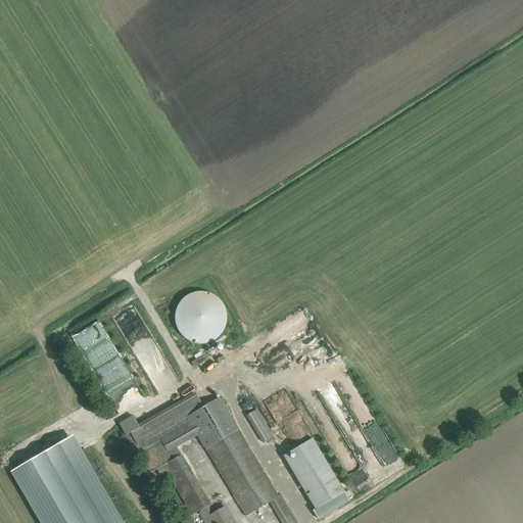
[(223,304),(221,301),(217,297),(212,295),(206,293),(201,292),(196,292),(190,294),(186,297),(181,301),(177,308),(175,314),(175,320),(176,325),(178,330),(182,335),(186,339),(189,341),(194,343),(199,344),(203,344),(208,343),(212,341),(216,339),(219,336),(222,333),(224,329),(226,324),(227,317),(225,311),(223,304)]
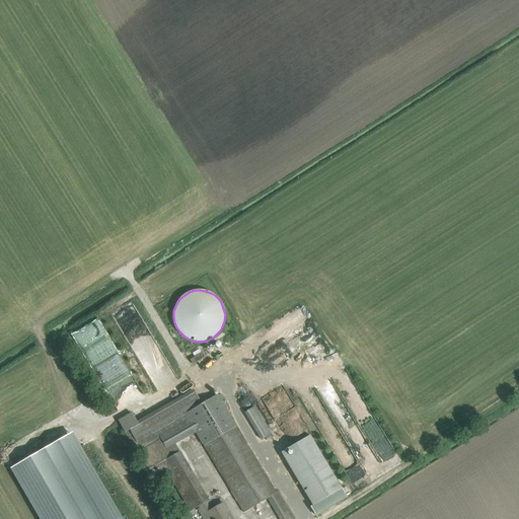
[(134,307),(115,315),(120,326),(139,319),(134,307)]
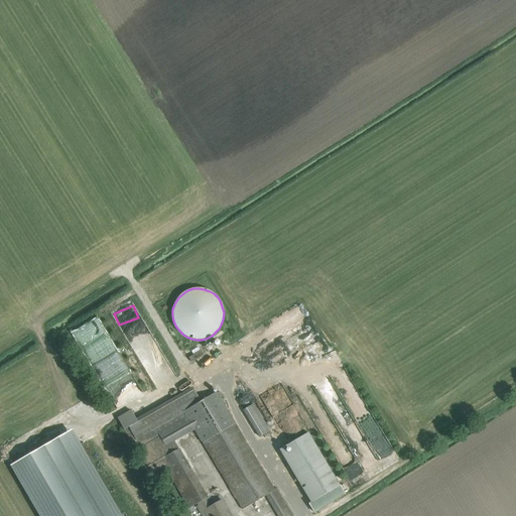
[(96,308),(70,321),(76,335),(83,331),(84,333),(86,331),(84,326),(101,317),(96,308)]
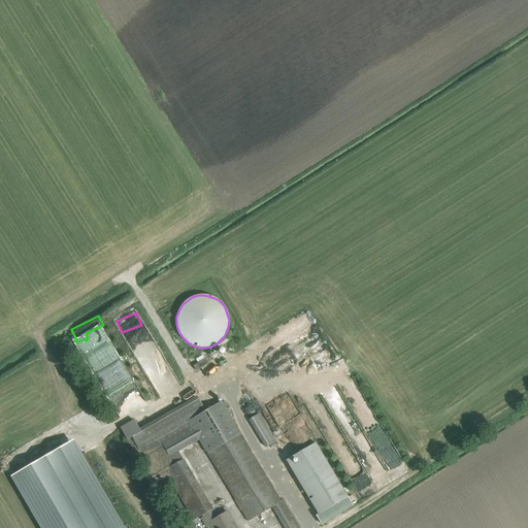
[(329,349),(305,363),(312,373),(335,359),(329,349)]
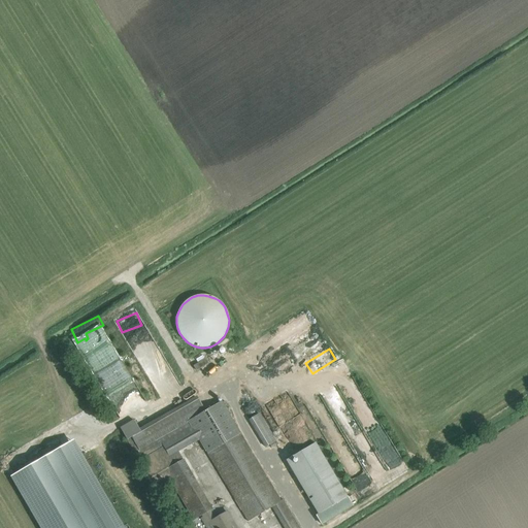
[(198,370),(210,363),(207,358),(195,365),(198,370)]
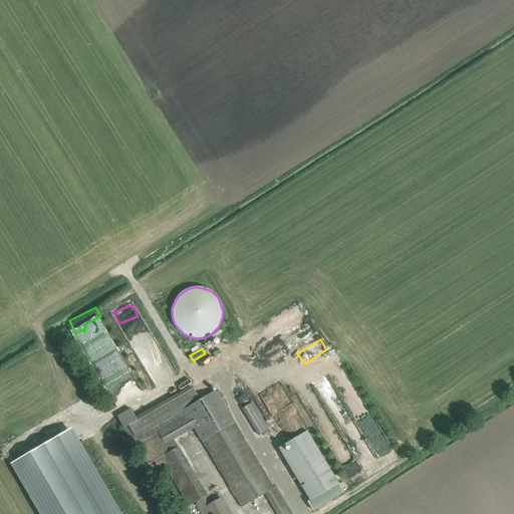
[(282,381),(272,386),(275,392),(271,394),(280,411),(293,405),(282,381)]
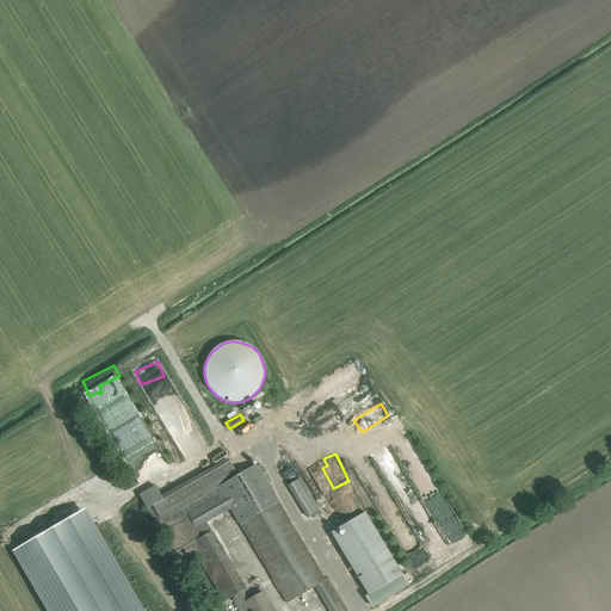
[(197,554),(224,602),(235,596),(245,590),(207,523),(229,508),(240,525),(288,604),(315,587),(329,610),(346,610),(327,579),(326,580),(257,464),(238,475),(227,458),(161,497),(146,506),(180,563),(197,554)]
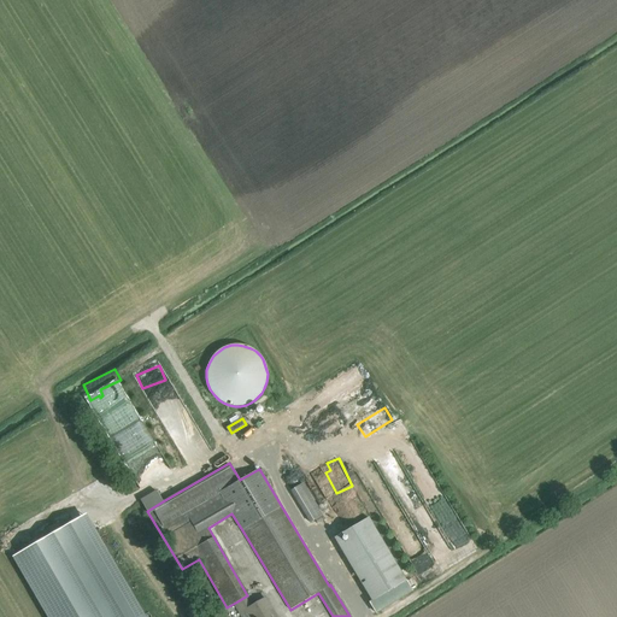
[(291,491),(311,523),(323,516),(303,482),(291,491)]
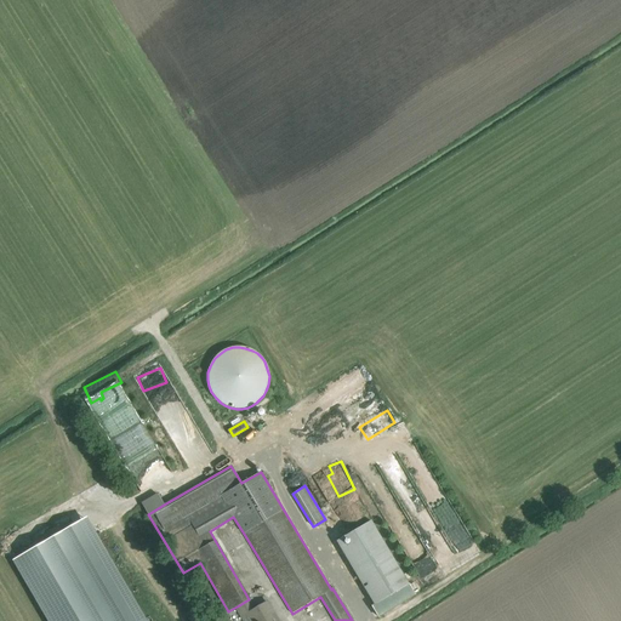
[(157,494),(141,502),(148,514),(164,505),(157,494)]
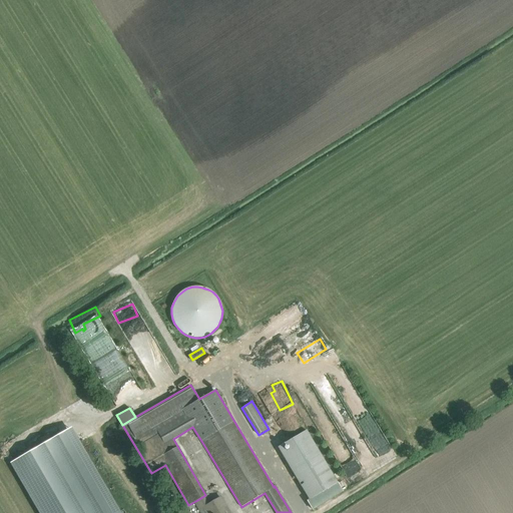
[(61,433),(12,462),(41,512),(118,512),(73,433),(70,429),(61,433)]
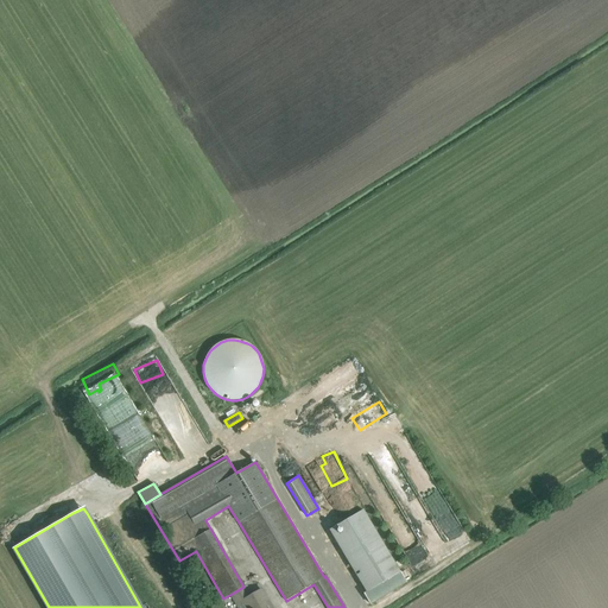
[(401,508),(385,517),(405,558),(422,550),(401,508)]
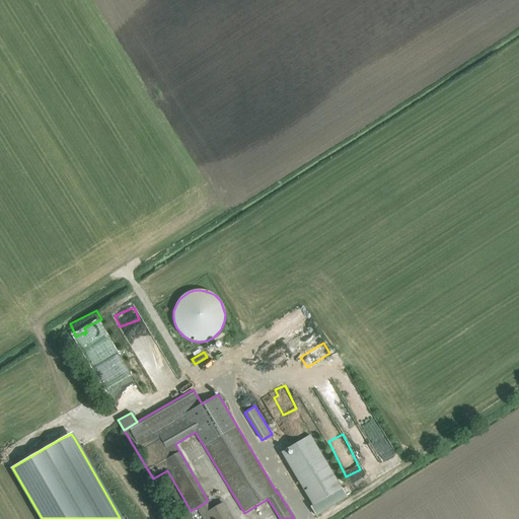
[(311,504),(317,514),(347,497),(341,487),(311,504)]
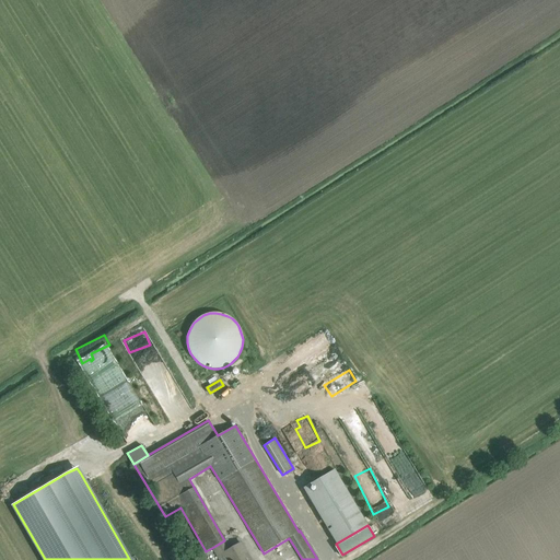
[(214,549),(220,559),(251,559),(241,541),(230,548),(224,540),(216,546),(217,548),(214,549)]
